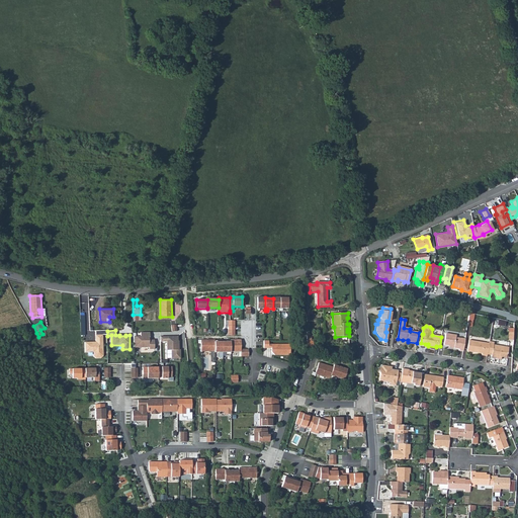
[(459,347),(464,348),(466,336),(456,335),(456,333),(446,330),(444,342),(449,343),(454,344),(454,345),(460,346),(459,347)]
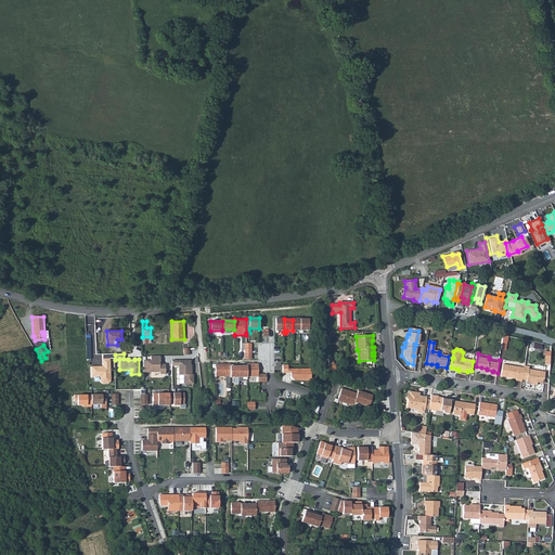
[(143,361),(143,372),(159,372),(159,374),(166,374),(166,364),(160,364),(159,364),(159,361),(160,361),(160,356),(151,356),(151,361),(143,361)]
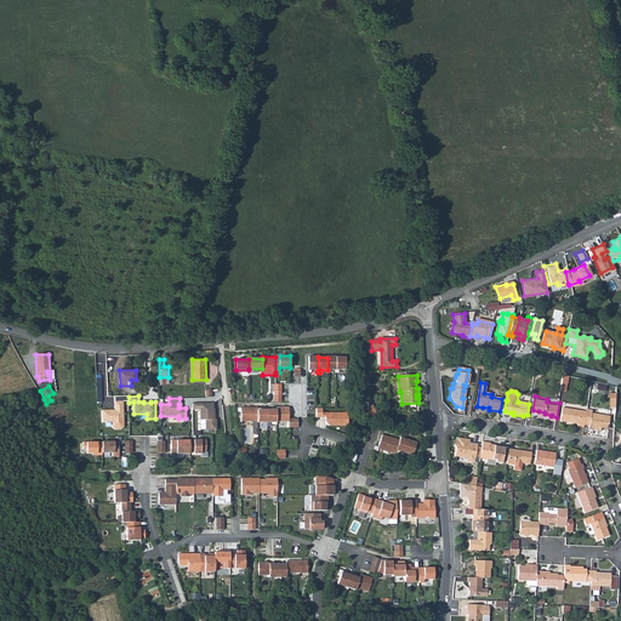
[(124,402),(114,402),(115,411),(113,411),(113,410),(102,410),(102,422),(112,422),(112,428),(114,431),(121,431),(124,427),(124,402)]
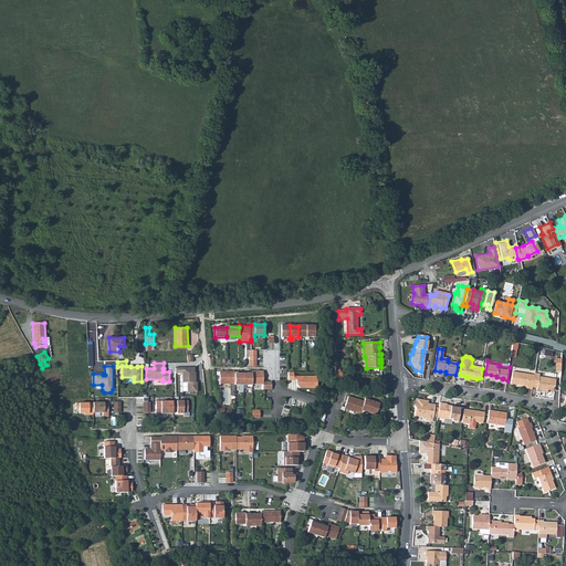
[(195,367),(175,367),(176,373),(182,373),(182,383),(187,383),(188,392),(198,391),(197,381),(195,381),(195,379),(196,379),(196,373),(195,373),(195,367)]
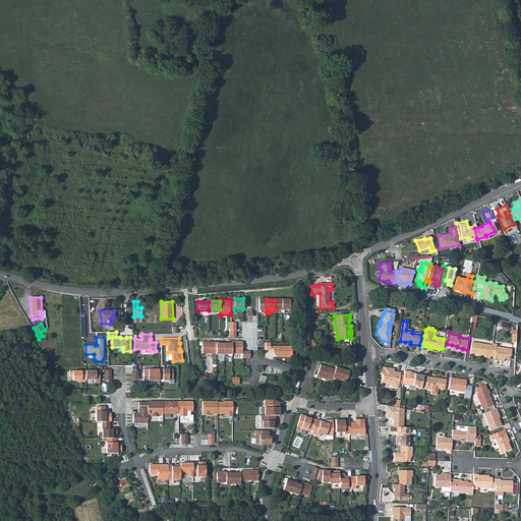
[(216,343),(216,342),(199,342),(199,346),(201,346),(201,353),(213,353),(216,353),(216,343)]
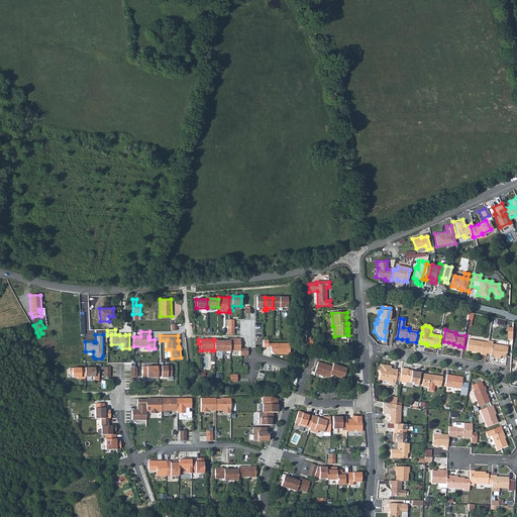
[(240,339),(230,339),(230,340),(230,351),(238,351),(238,353),(240,353),(240,348),(240,339)]
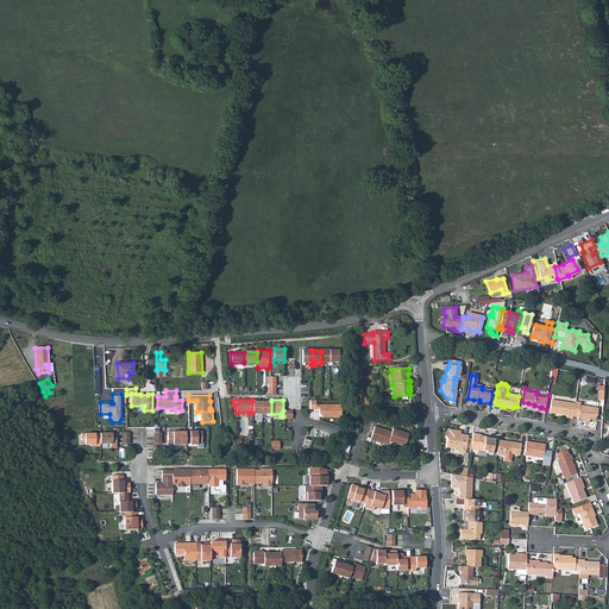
[(271,414),(271,401),(269,401),(269,402),(262,402),(262,414),(267,414),(267,416),(271,416),(271,414)]
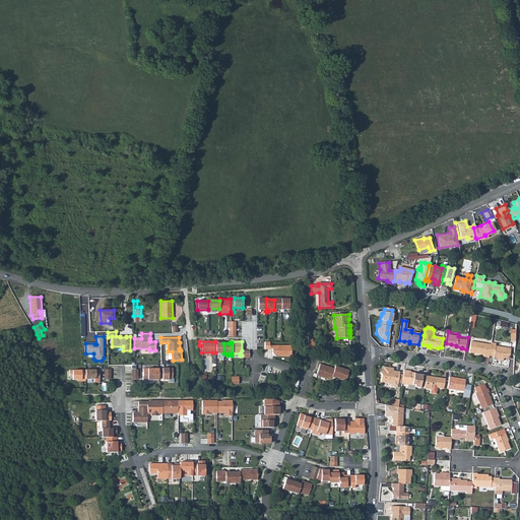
[(270,342),(264,342),(264,349),(272,349),(272,352),(276,355),(291,355),(291,345),(270,345),(270,342)]
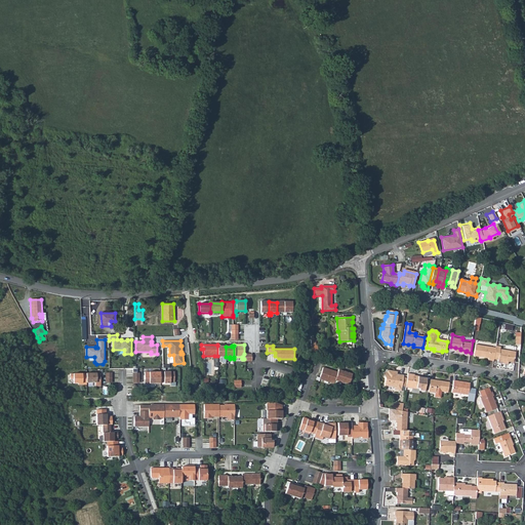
[(489,361),(494,362),(494,358),(496,349),(476,346),(474,357),(489,359),(489,361)]
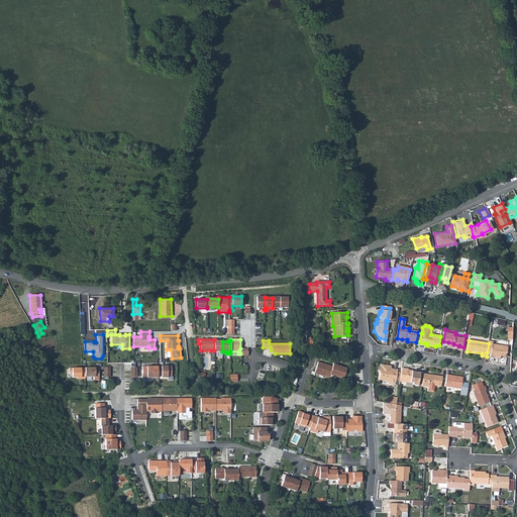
[(493,340),(489,340),(489,343),(487,352),(491,353),(491,354),(496,355),(496,354),(502,355),(502,354),(507,355),(507,351),(508,352),(509,346),(493,343),(493,340)]
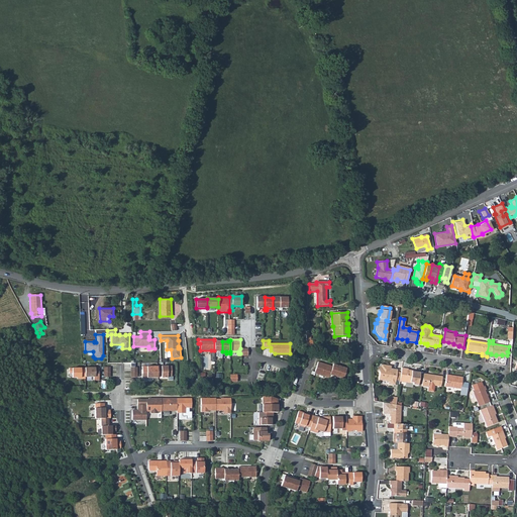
[(325,365),(318,363),(315,373),(312,372),(311,374),(315,376),(316,374),(321,376),(320,377),(321,378),(325,365)]
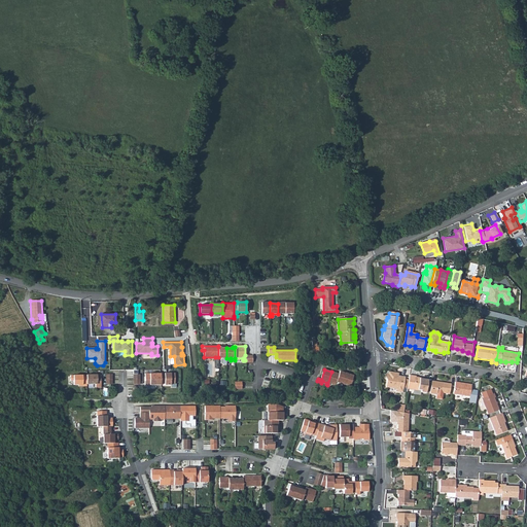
[(340,374),(331,372),(327,385),(329,385),(329,384),(336,385),(340,374)]
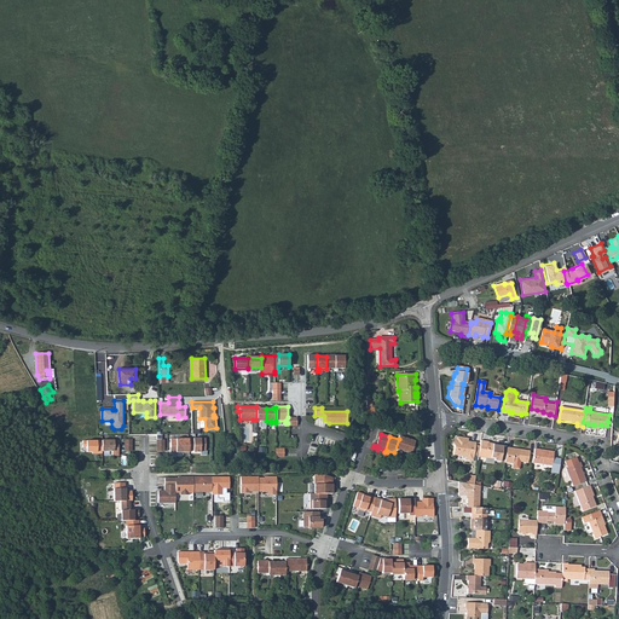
[(408,439),(399,437),(399,439),(394,452),(397,453),(398,450),(404,451),(408,439)]
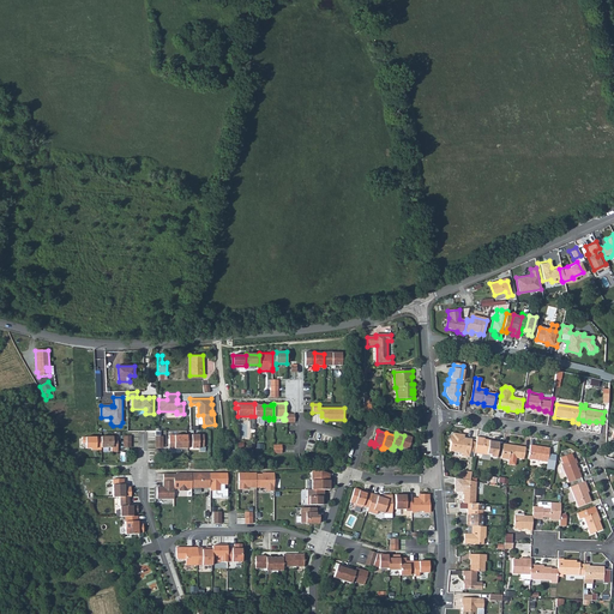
[(475,443),(471,441),(471,439),(464,438),(461,438),(462,434),(452,433),(449,435),(449,439),(450,441),(449,452),(461,453),(461,457),(469,458),(469,452),(474,453),(474,452),(491,455),(491,457),(495,458),(498,443),(492,441),(492,443),(489,443),(489,441),(485,440),(485,438),(476,437),(475,443)]
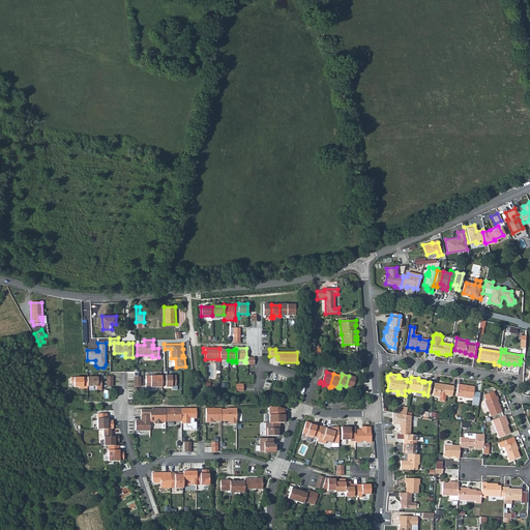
[(162,376),(162,384),(166,384),(166,387),(172,387),(172,385),(176,385),(176,375),(162,376)]
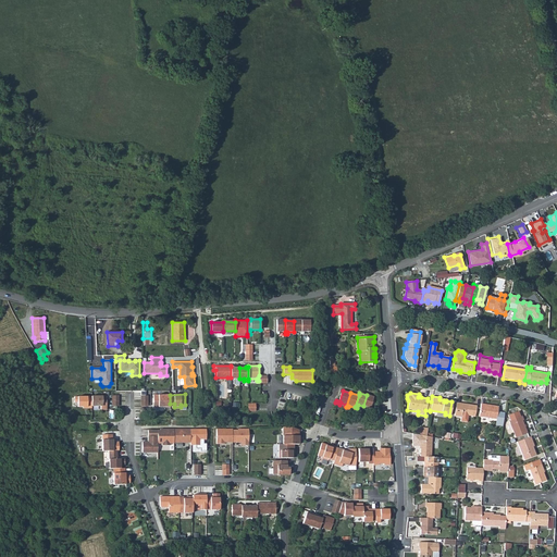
[(170,395),(153,395),(153,403),(159,403),(159,407),(170,407),(170,404),(170,395)]
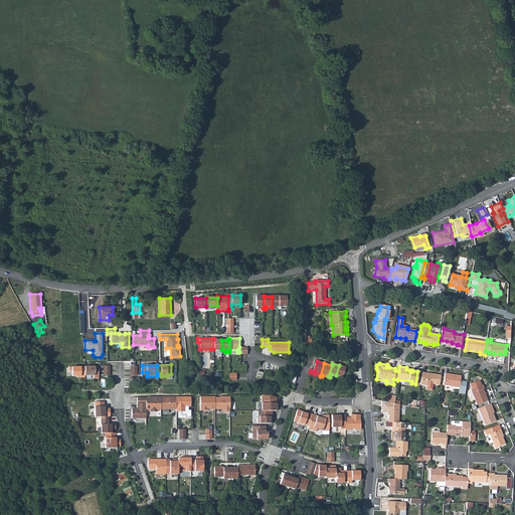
[(346,367),(339,365),(336,375),(342,377),(343,374),(345,375),(346,371),(345,371),(346,367)]
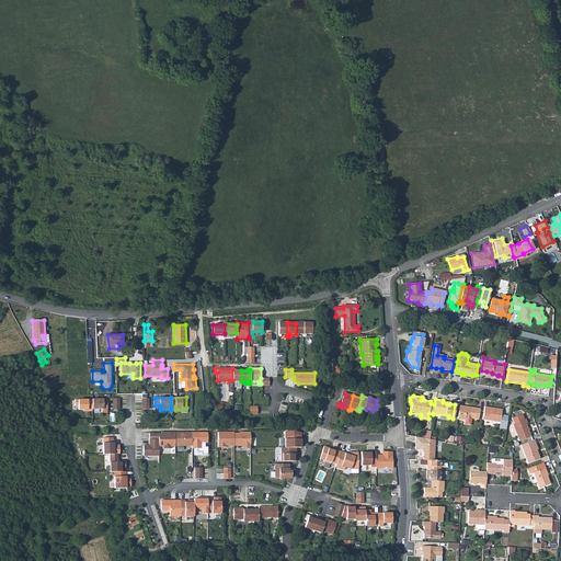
[(92,400),(75,400),(75,405),(78,405),(78,410),(87,410),(87,412),(92,412),(92,410),(92,400)]
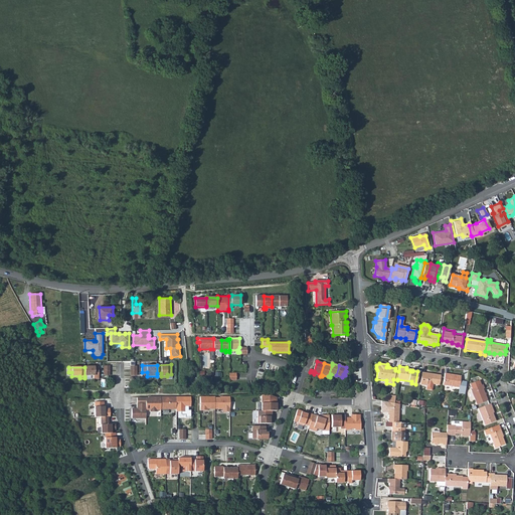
[(99,367),(84,367),(84,376),(94,376),(94,379),(99,379),(99,367)]
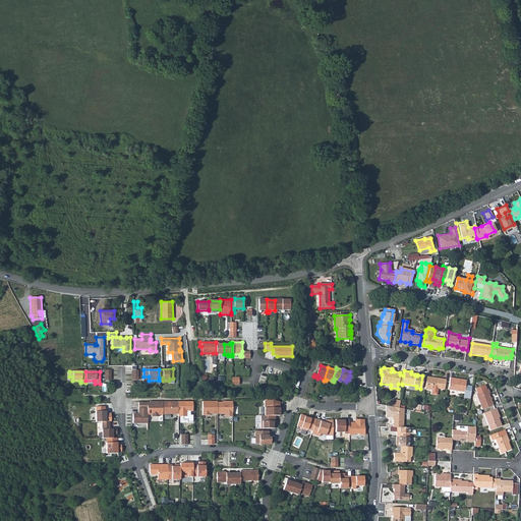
[(427,375),(425,388),(432,389),(431,393),(438,393),(439,387),(445,388),(446,379),(438,377),(438,378),(431,377),(432,375),(427,375)]
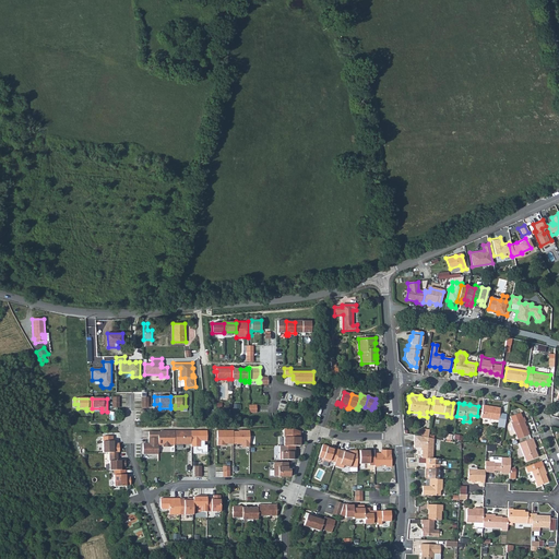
[(483,406),(480,418),(498,421),(498,424),(504,424),(506,415),(499,414),(500,408),(483,406)]
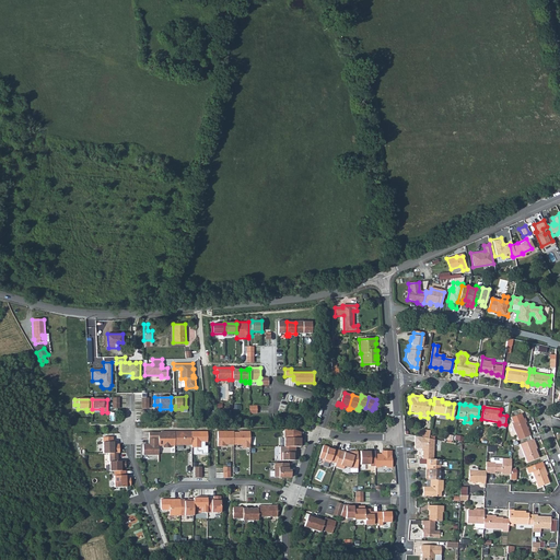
[(526,423),(525,419),(512,424),(518,441),(531,436),(525,423),(526,423)]
